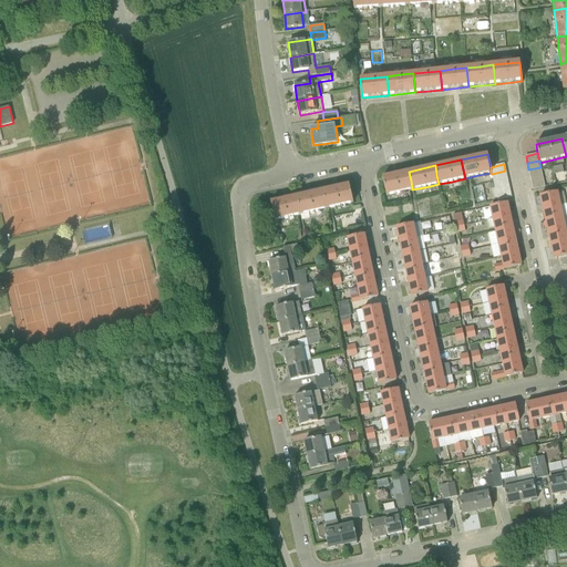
[(528,169),(531,176),(542,174),(540,167),(528,169)]
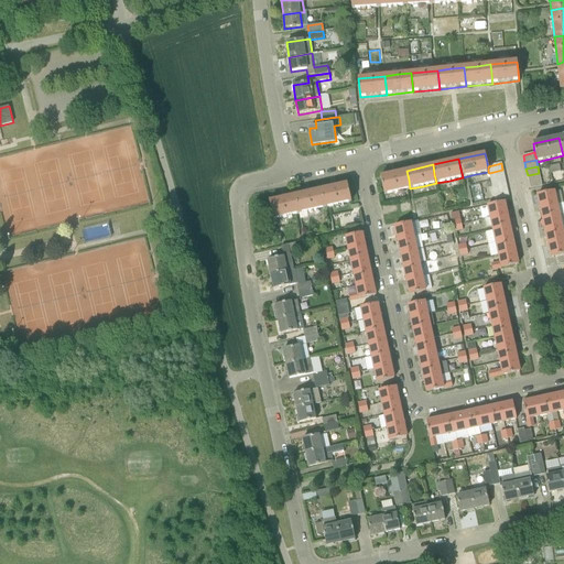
[(489,173),(490,180),(505,176),(502,170),(489,173)]
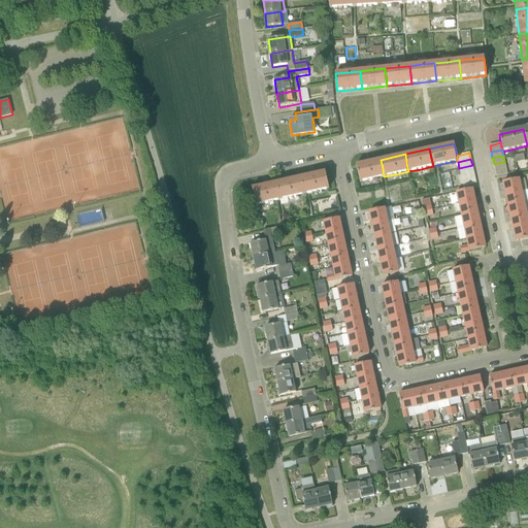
[(356,165),(358,173),(360,183),(372,179),(384,176),(383,168),(381,160),(356,165)]
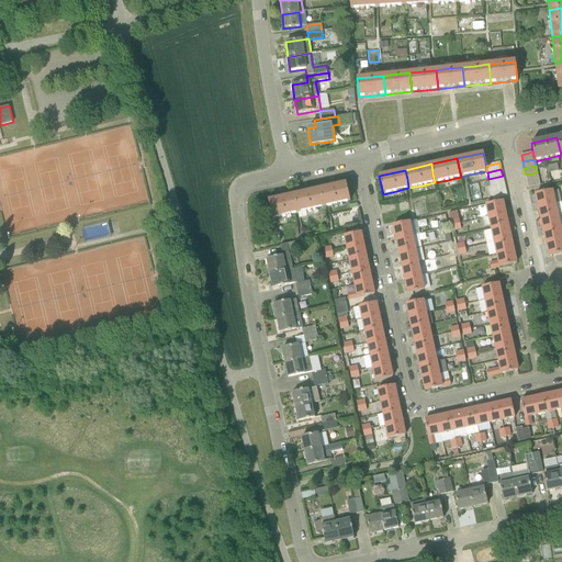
[(526,175),(527,181),(539,179),(537,172),(526,175)]
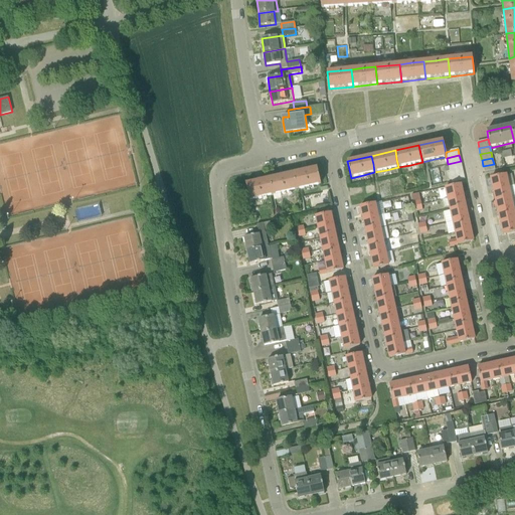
[(448,164),(449,170),(462,167),(461,161),(448,164)]
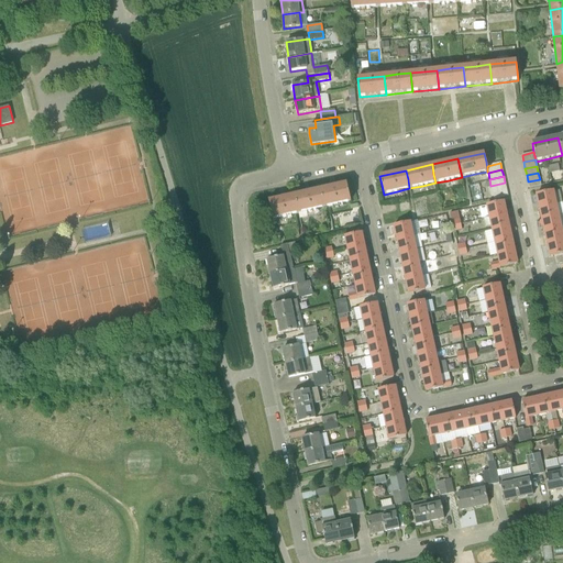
[(540,179),(528,181),(529,188),(541,186),(540,179)]
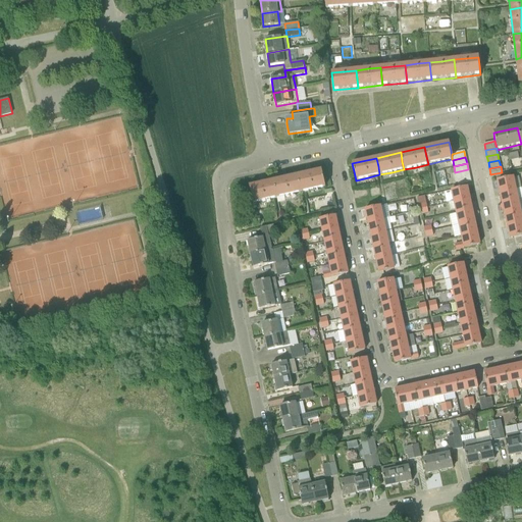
[(455,172),(457,178),(470,175),(468,169),(455,172)]
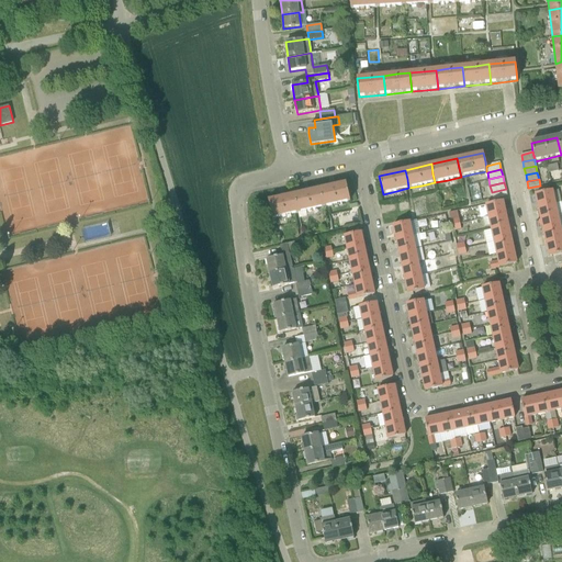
[(324,208),(337,204),(350,201),(348,192),(346,183),(319,189),(322,198),(324,208)]
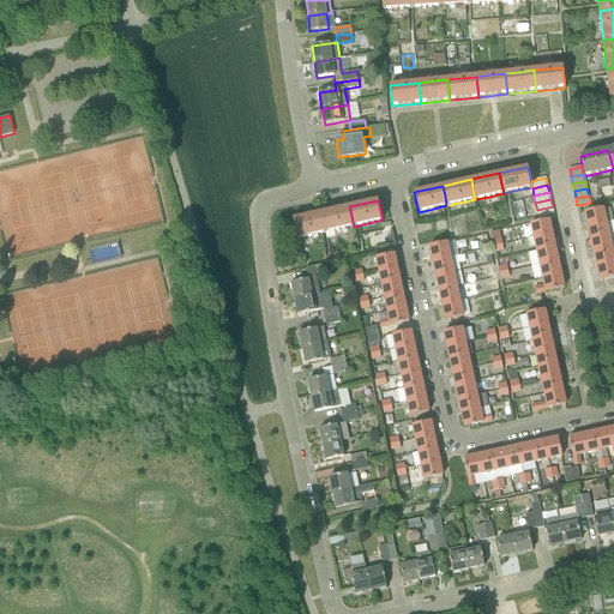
[(354,227),(351,216),(349,206),(321,212),(324,222),(325,233),(339,229),(354,227)]
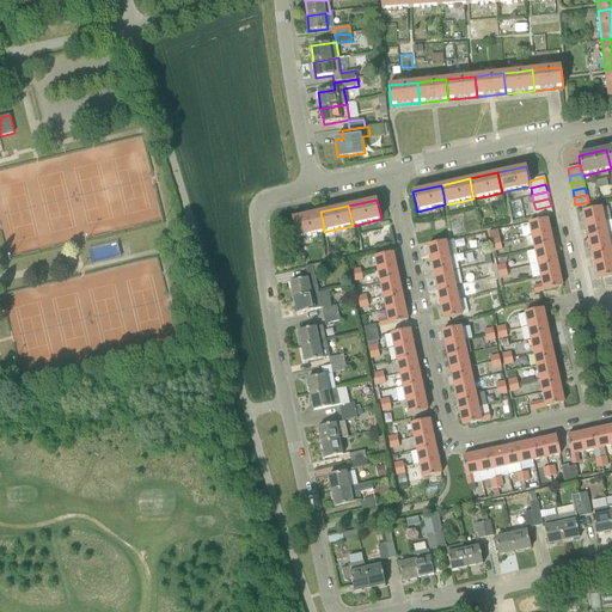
[(551,206),(536,209),(537,216),(552,213),(551,206)]
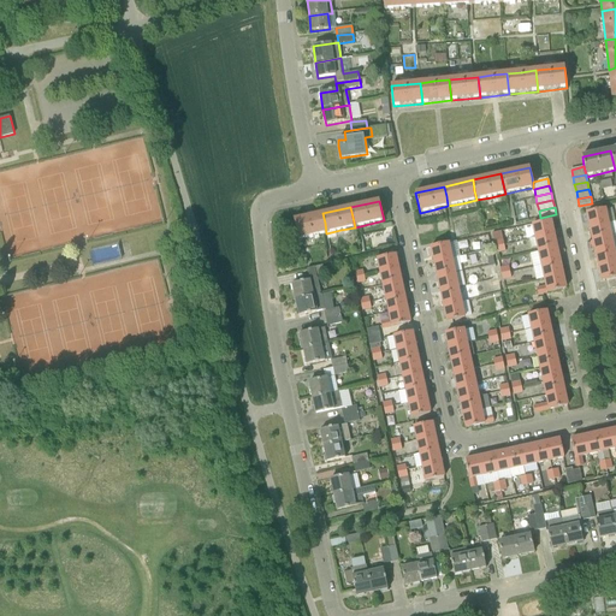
[(590,226),(615,221),(611,209),(605,211),(605,209),(587,213),(590,226)]
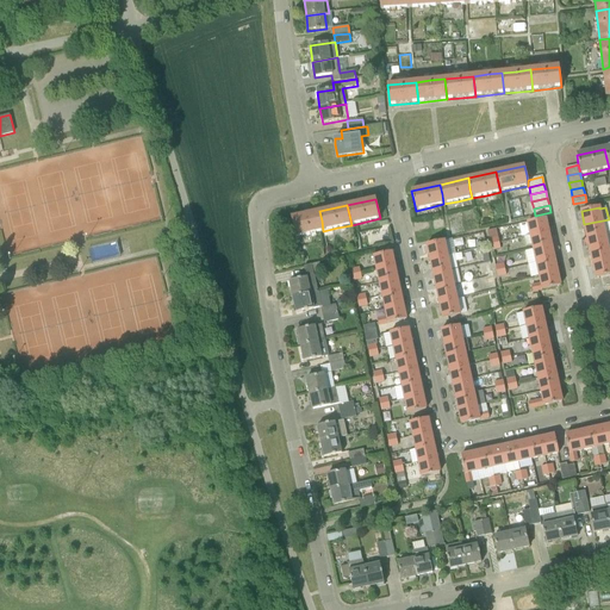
[(310,234),(323,231),(322,221),(319,211),(291,217),(293,228),(296,237),(310,234)]
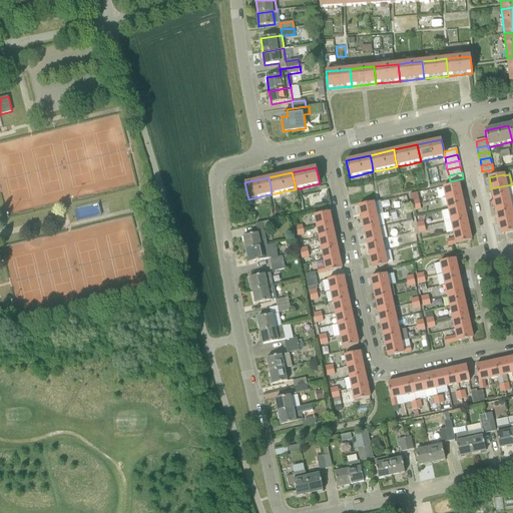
[(441,199),(461,195),(459,184),(439,188),(441,199)]
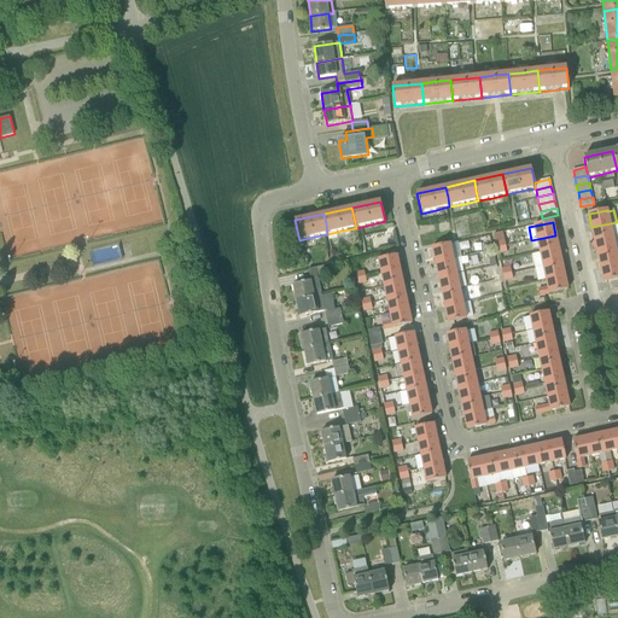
[(594,242),(613,237),(617,235),(617,228),(617,222),(592,227),(594,242)]
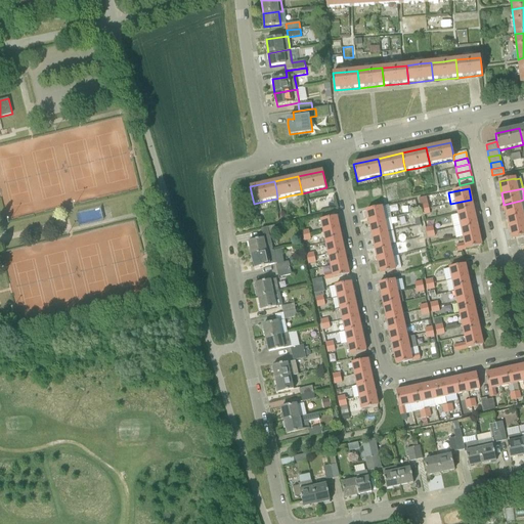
[(421,211),(429,209),(428,204),(427,204),(426,200),(422,201),(423,205),(420,206),(421,211)]
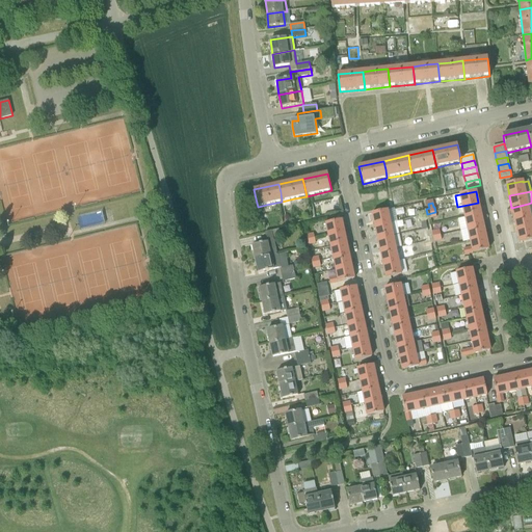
[(464,218),(481,214),(478,203),(457,207),(459,214),(463,213),(464,218)]
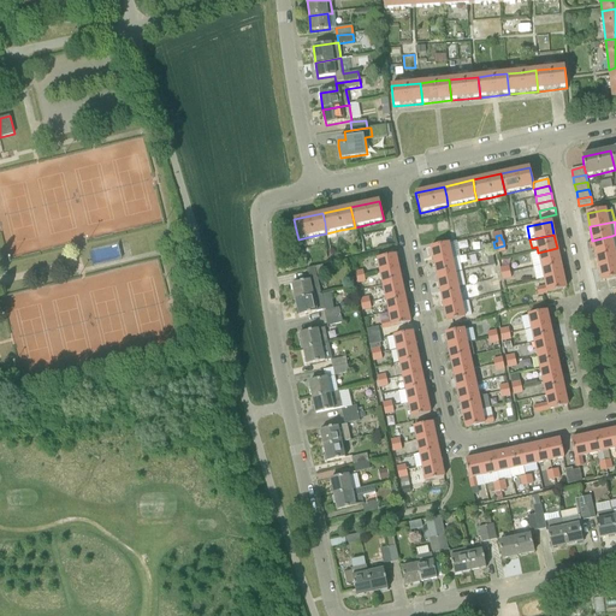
[(596,254),(615,249),(615,241),(612,242),(611,236),(592,241),(596,254)]
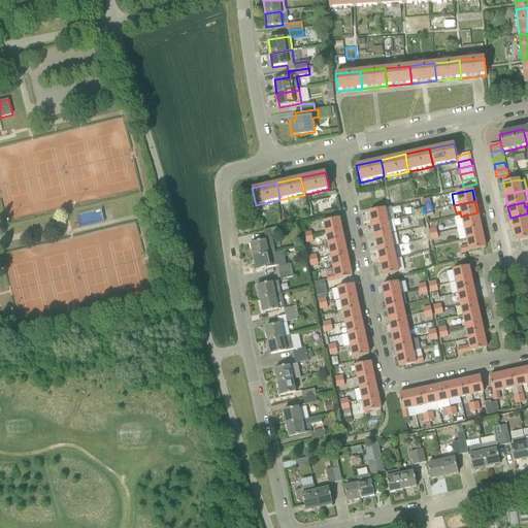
[(371,225),(388,221),(385,208),(369,211),(371,225)]
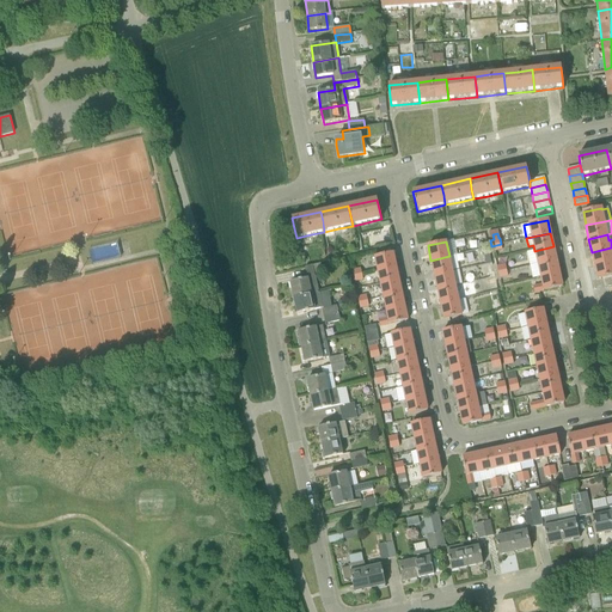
[(537,264),(556,259),(554,246),(534,251),(534,252),(531,254),(533,265),(537,264)]
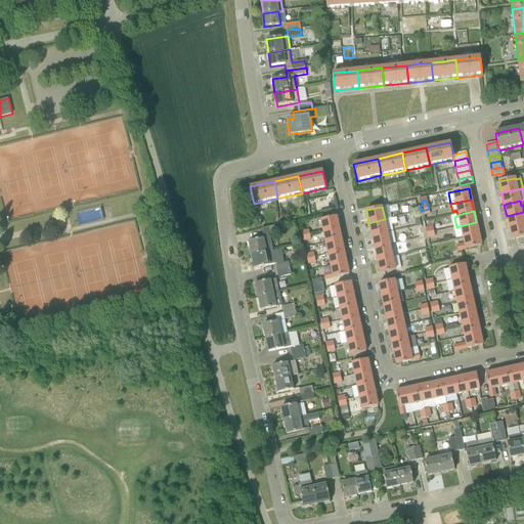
[(509,227),(523,223),(523,218),(523,217),(523,216),(523,212),(507,216),(509,227)]
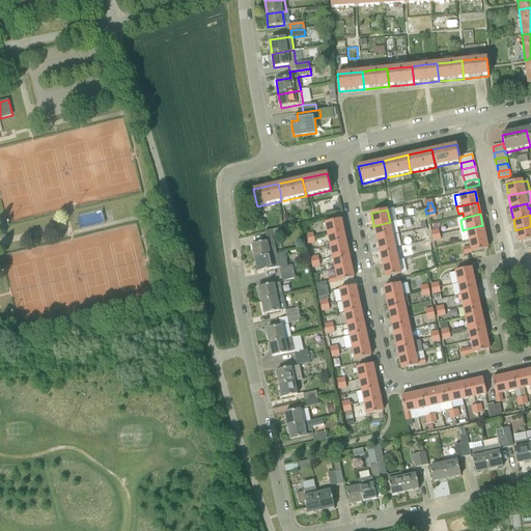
[(328,234),(343,231),(341,220),(325,223),(328,234)]
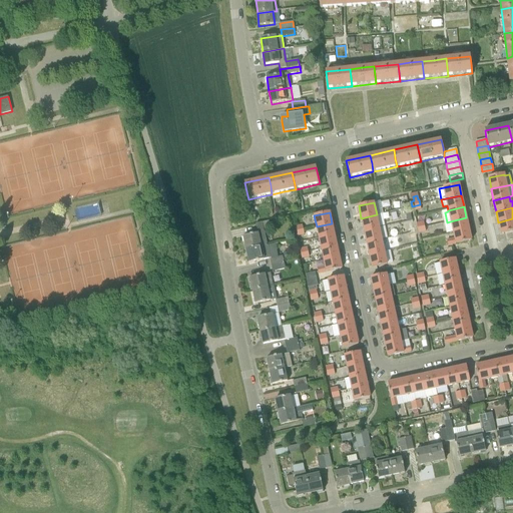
[(364,230),(380,227),(377,214),(361,218),(364,230)]
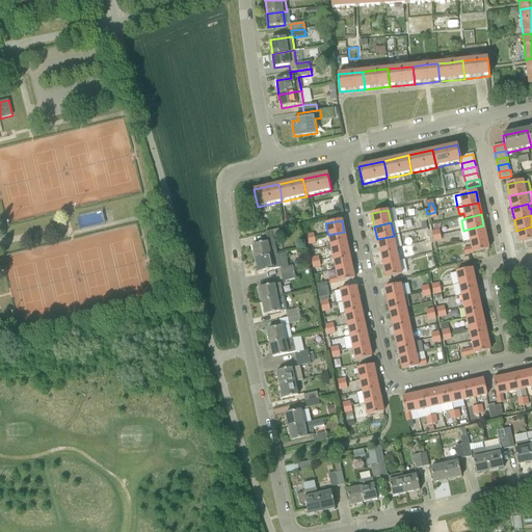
[(470,241),(486,238),(483,225),(467,230),(470,241)]
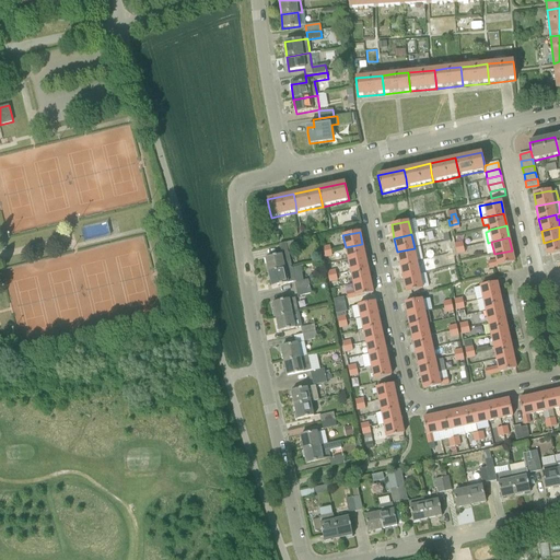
[(559,238),(544,243),(547,255),(559,252),(559,238)]
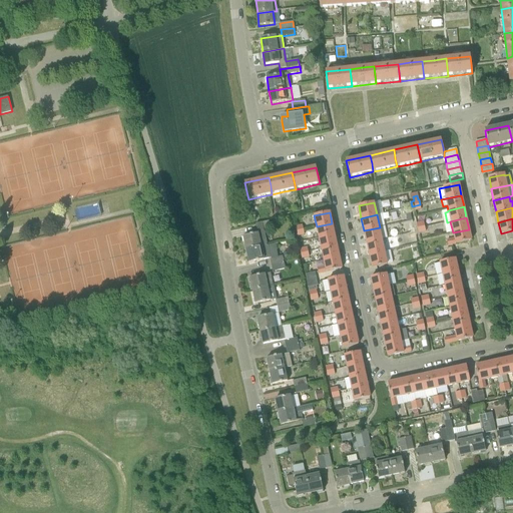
[(245,249),(267,244),(264,229),(276,226),(275,220),(255,224),(258,233),(243,236),(245,249)]
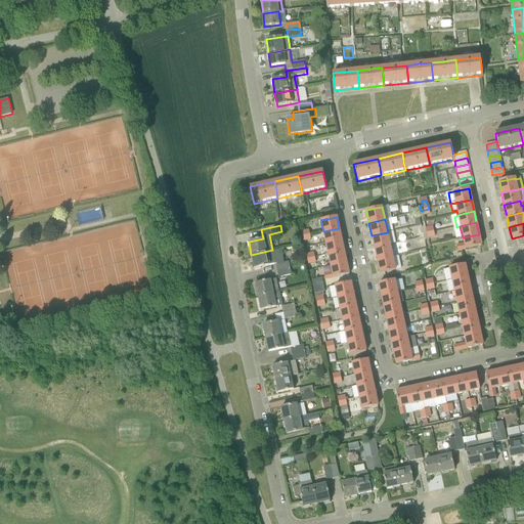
[(325,244),(342,239),(339,228),(323,231),(325,244)]
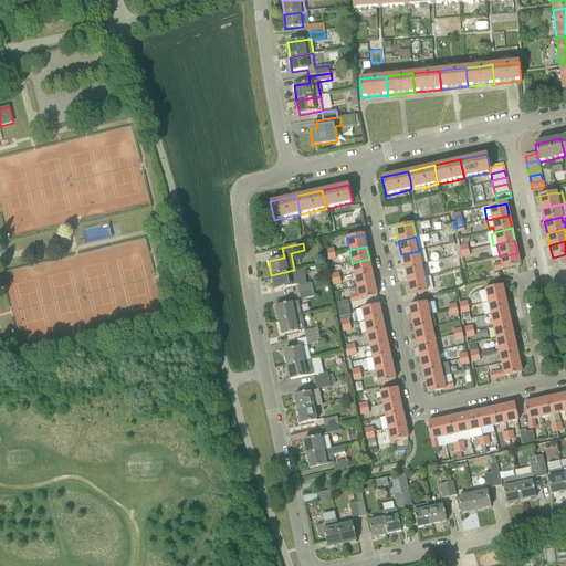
[(405,268),(421,264),(419,251),(401,254),(405,268)]
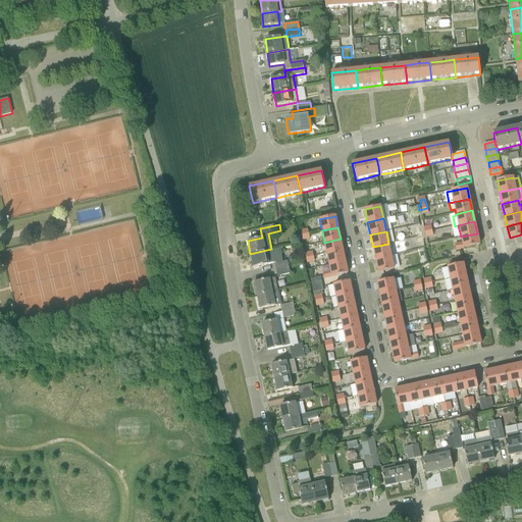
[(477,233),(461,237),(462,242),(455,244),(456,250),(479,245),(477,233)]
